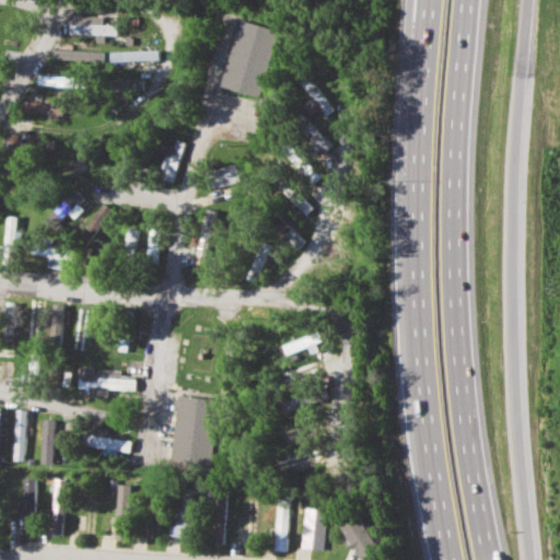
[(69,33),(96,34),(96,42),(105,42),(106,34),(118,34),(118,24),(104,23),(104,15),(82,15),(82,8),(69,7),(69,33)]
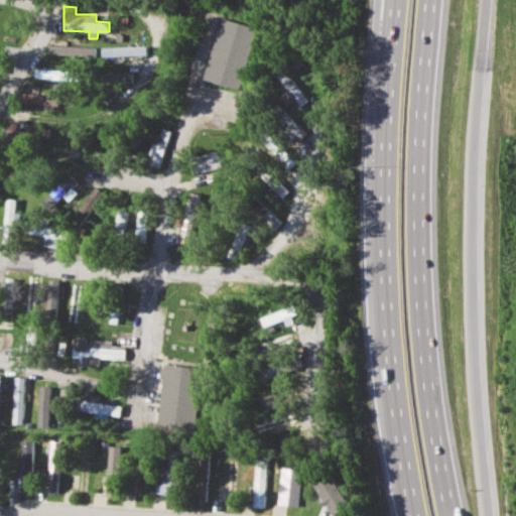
[(221,18),(203,79),(237,90),(255,28),(221,18)]
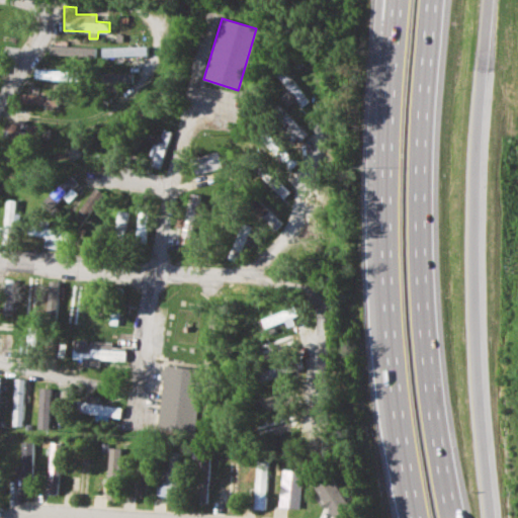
[(94,47),(51,45),(51,56),(94,57),(94,47)]
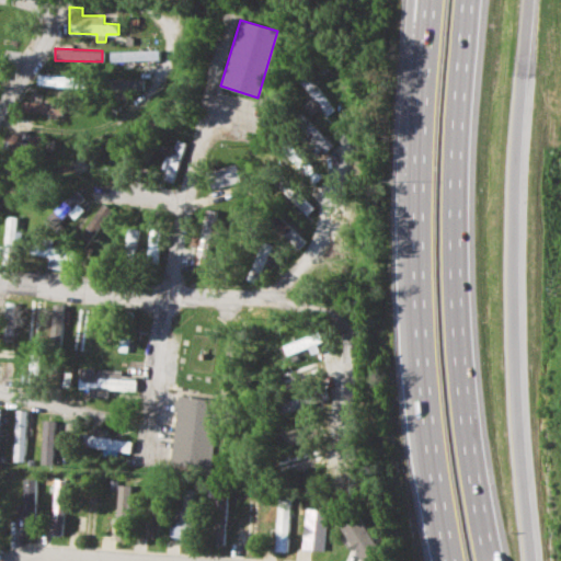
[(112,61),(161,59),(161,49),(112,50),(112,61)]
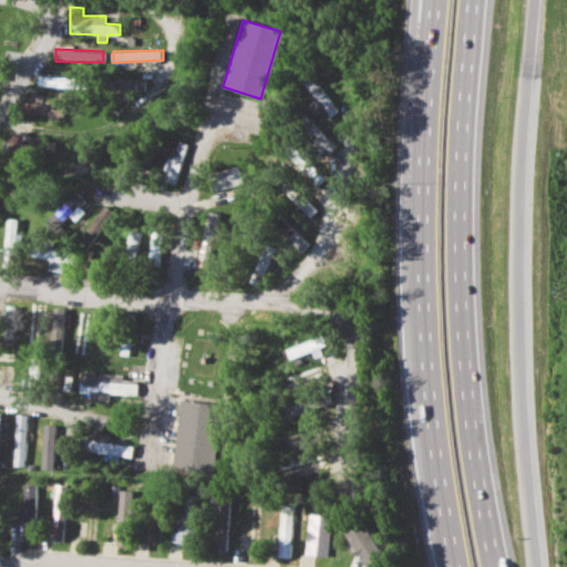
[(307,80),(317,99),(308,104),(315,116),(327,109),(330,116),(338,112),(317,74),(307,80)]
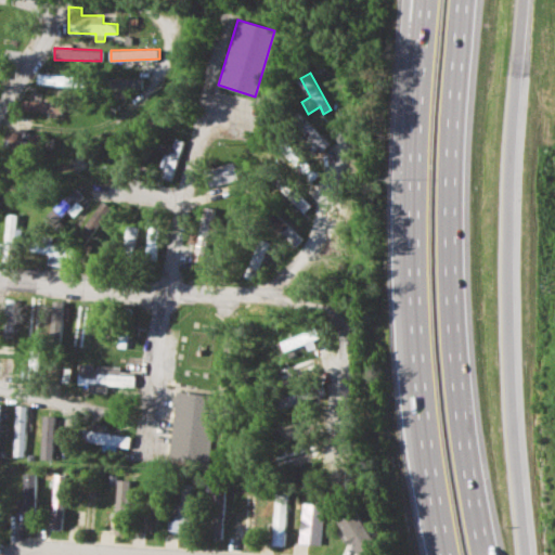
[(37,85),(79,86),(80,75),(38,74),(37,85)]
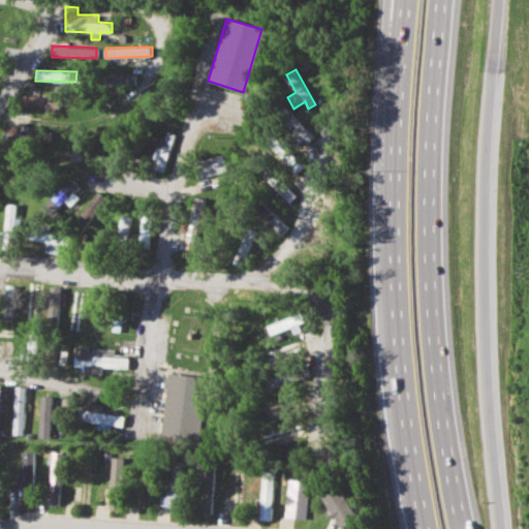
[(136,74),(111,74),(111,84),(136,84),(136,74)]
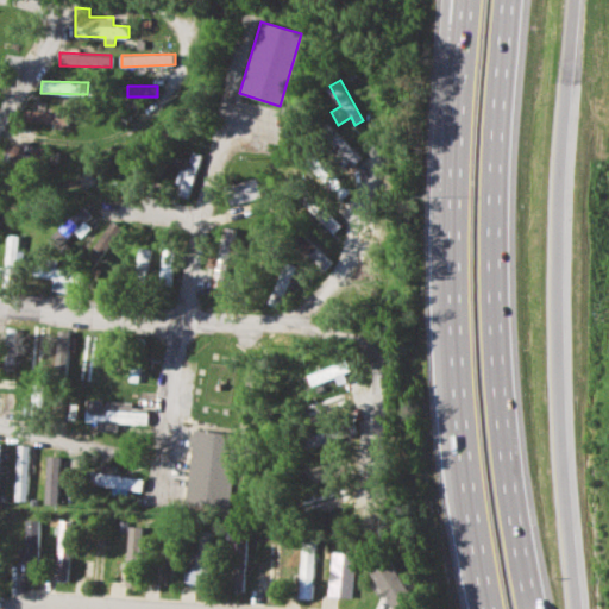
[(30,121),(69,124),(69,112),(44,112),(45,101),(31,101),(30,121)]
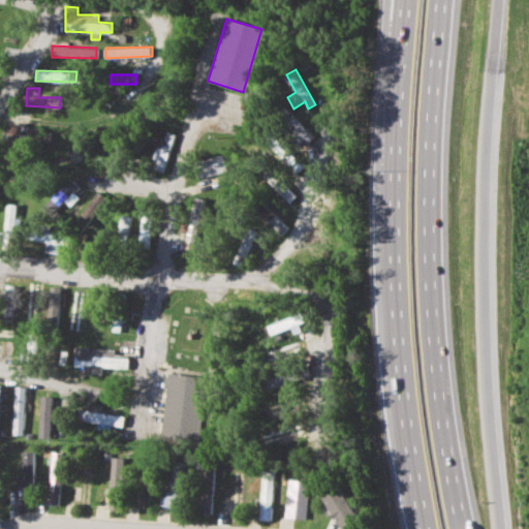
[(304,144),(313,134),(298,118),(288,126),(304,144)]
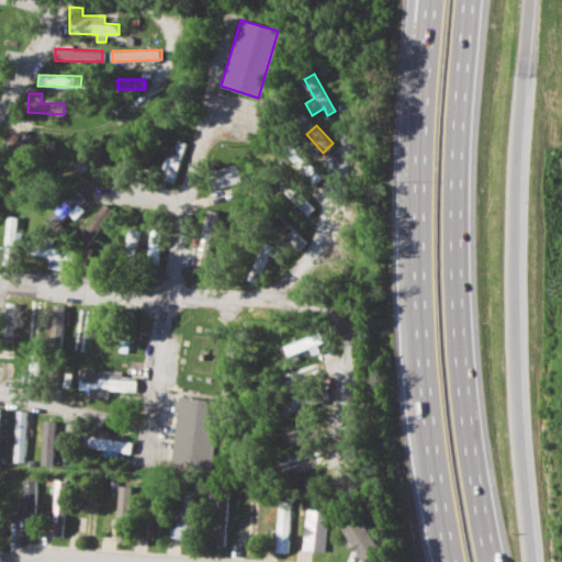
[(4,150),(31,152),(32,134),(6,133),(4,150)]
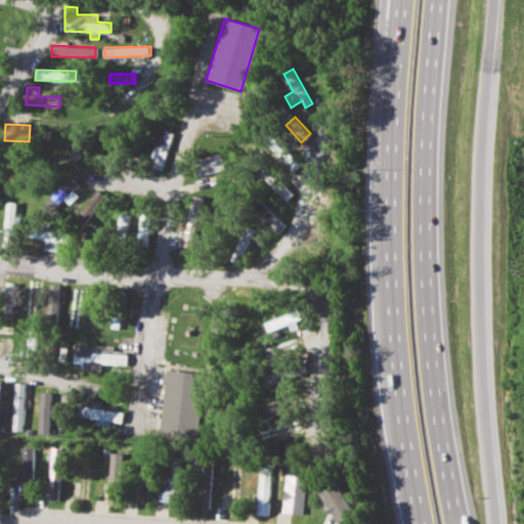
[(151,156),(156,158),(153,166),(161,170),(172,139),(159,134),(151,156)]
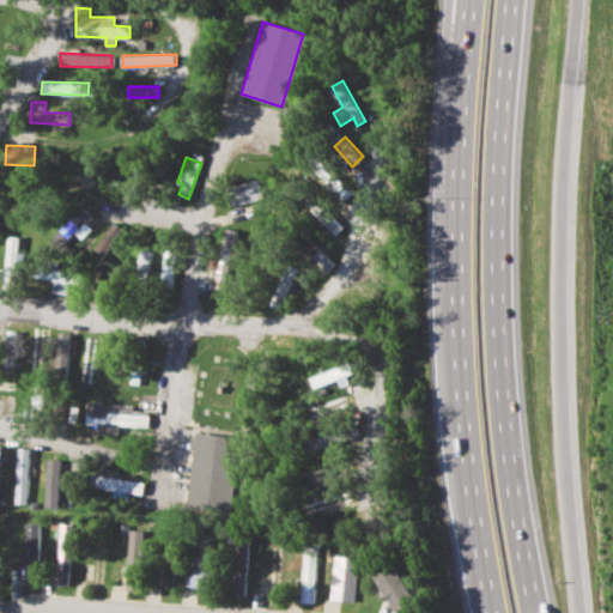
[(229,205),(261,200),(258,180),(225,184),(229,205)]
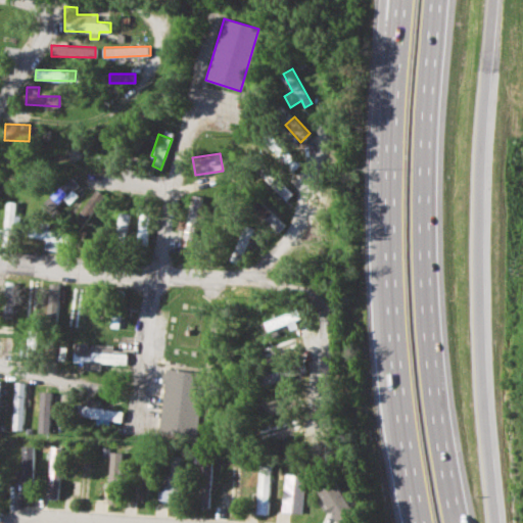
[(292,193),(269,168),(262,174),(286,199),(292,193)]
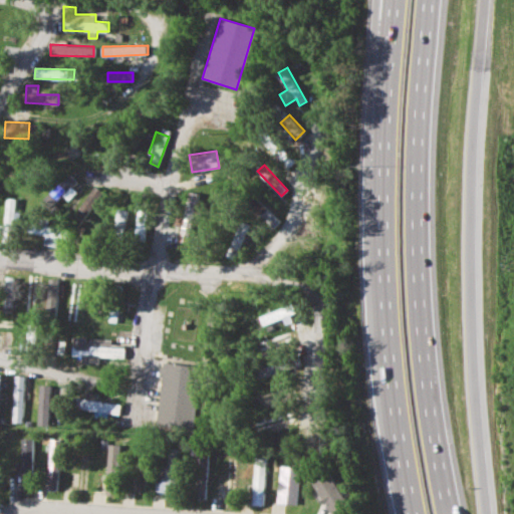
[(47,209),(63,194),(66,198),(80,185),(70,174),(41,201),(47,209)]
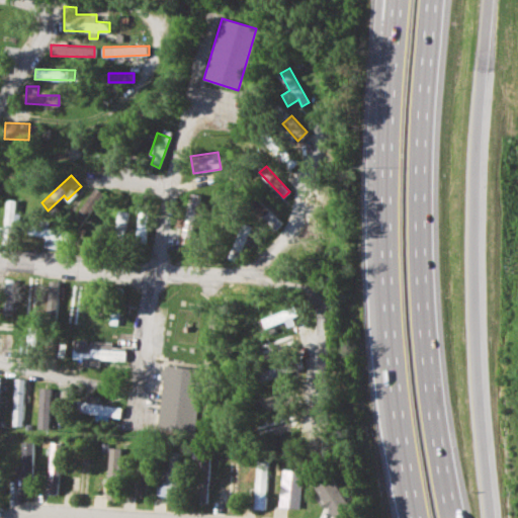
[(75,217),(84,223),(104,194),(95,188),(75,217)]
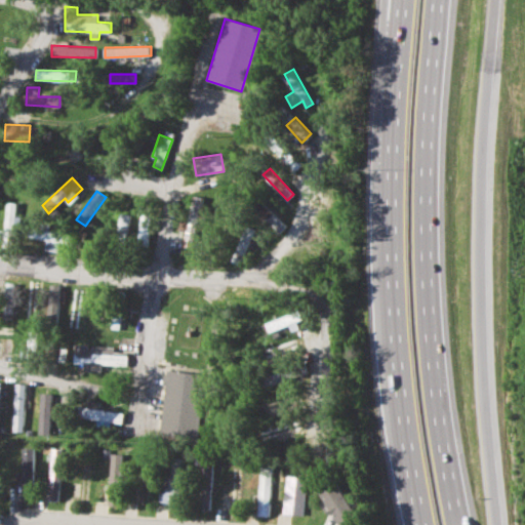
[(183,247),(194,248),(202,197),(191,195),(183,247)]
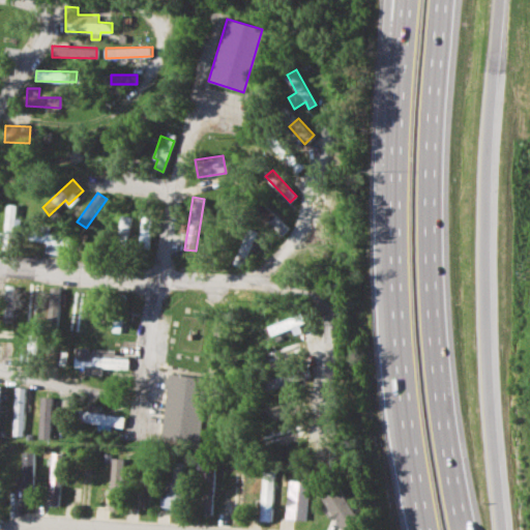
[(6,232),(0,232),(0,241),(15,242),(17,204),(7,203),(6,232)]
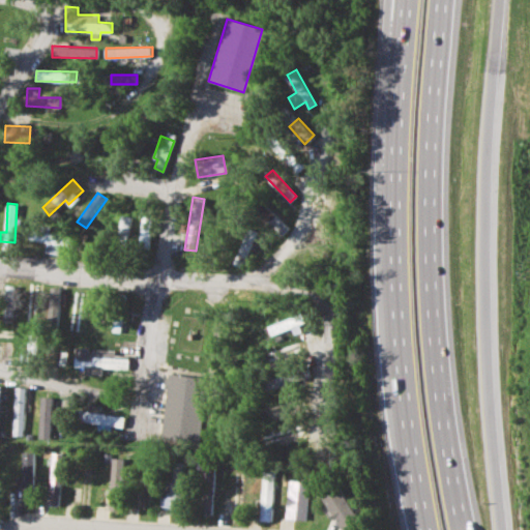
[(276,216),(265,205),(259,211),(270,223),(276,216)]
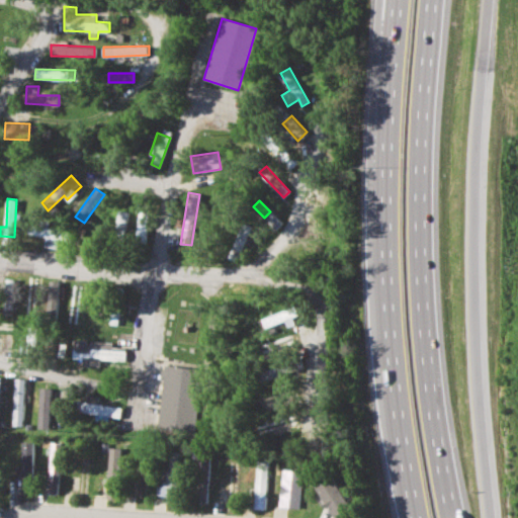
[(125,233),(126,211),(116,210),(114,232),(125,233)]
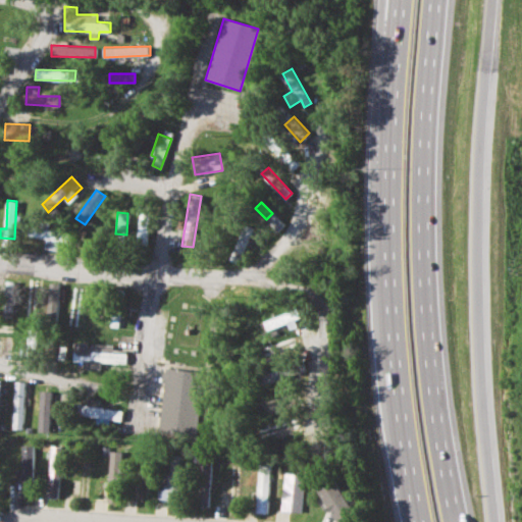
[(138,236),(148,236),(149,215),(139,215),(138,236)]
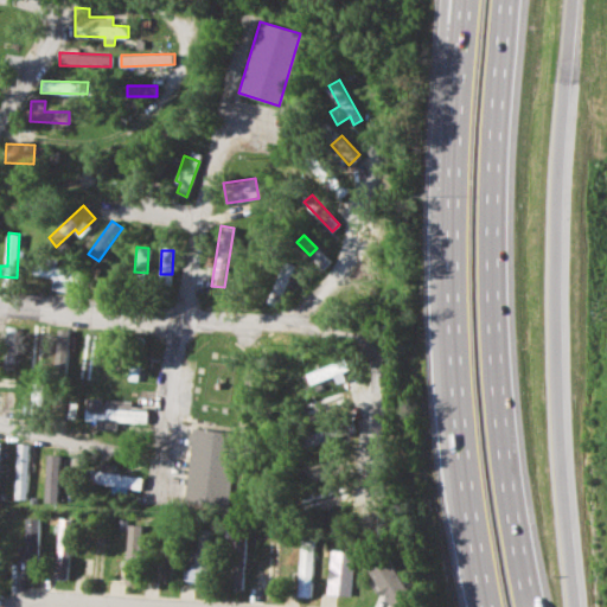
[(53,276),(52,289),(68,291),(69,280),(75,281),(76,268),(34,266),(33,275),(53,276)]
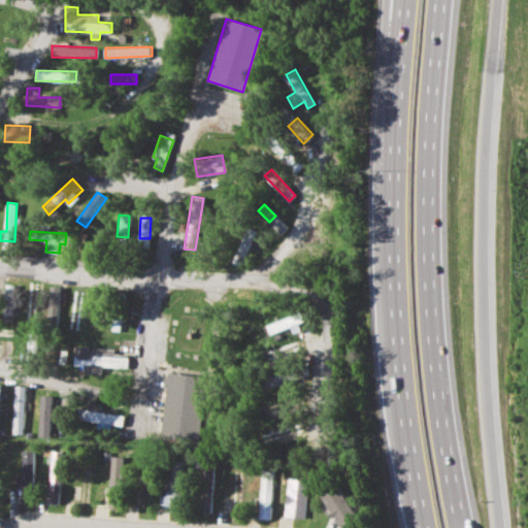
[(242,266),(253,235),(244,232),(233,263),(242,266)]
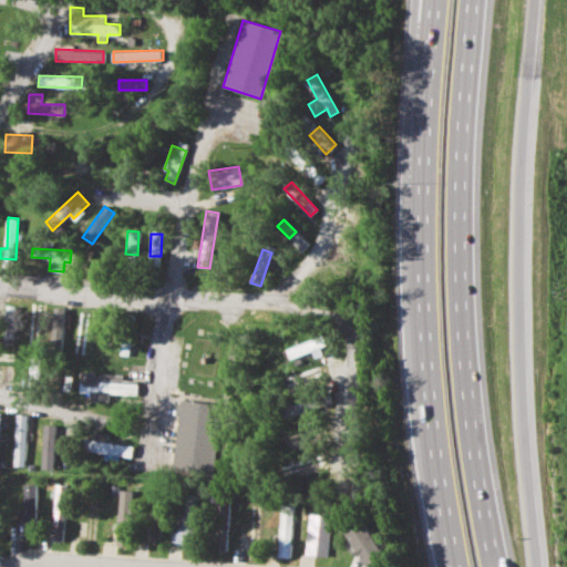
[(52,344),(63,344),(64,307),(53,307),(52,344)]
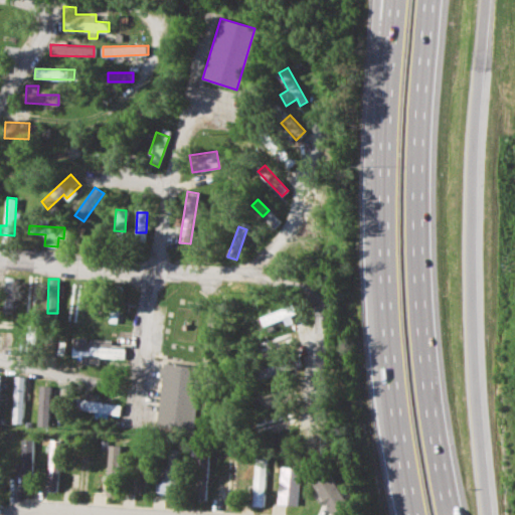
[(75,326),(80,282),(70,281),(66,325),(75,326)]
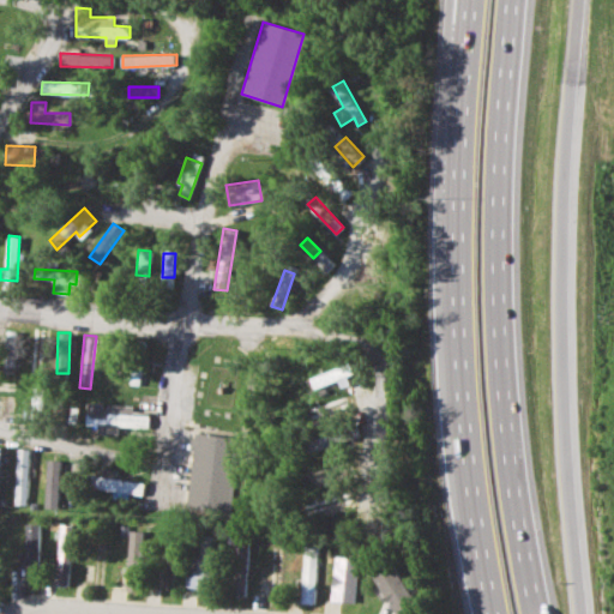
[(29,373),(41,373),(42,338),(30,338),(29,373)]
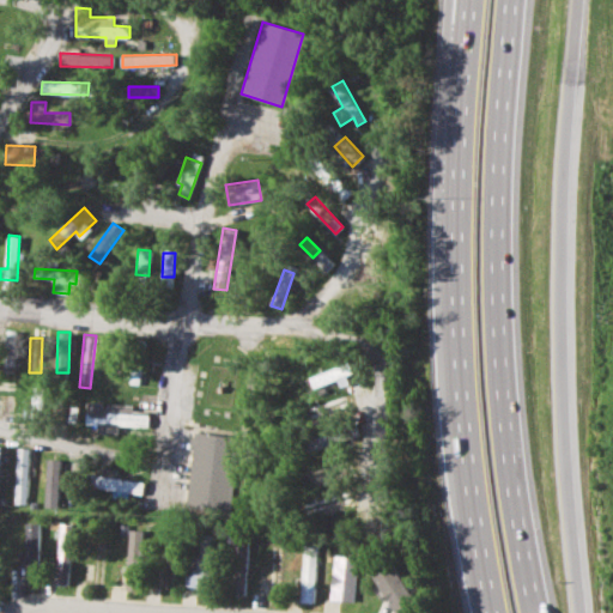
[(14,371),(16,349),(6,347),(5,370),(14,371)]
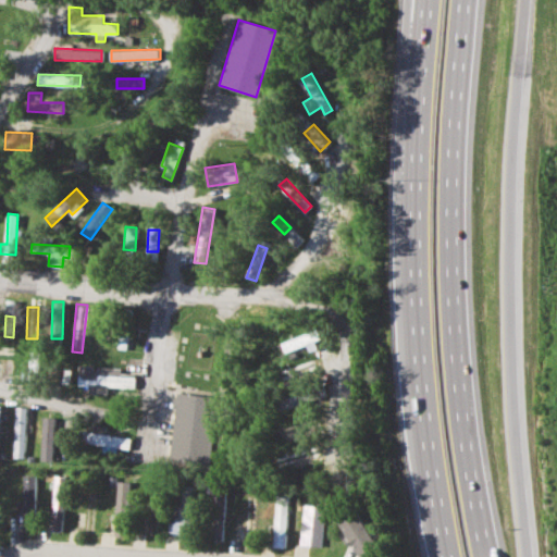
[(320,348),(316,331),(284,341),(287,351),(309,345),(310,350),(320,348)]
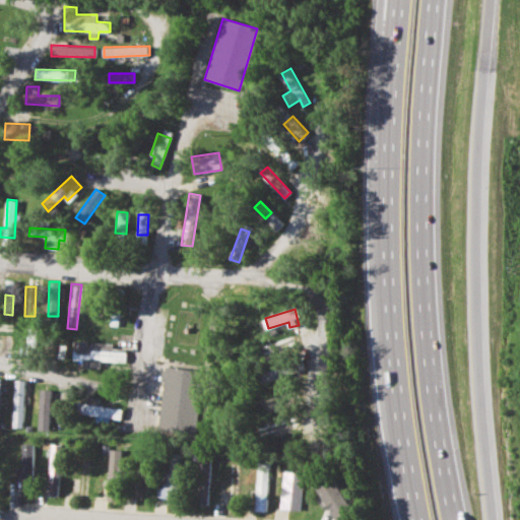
[(261,345),(264,355),(301,343),(298,333),(261,345)]
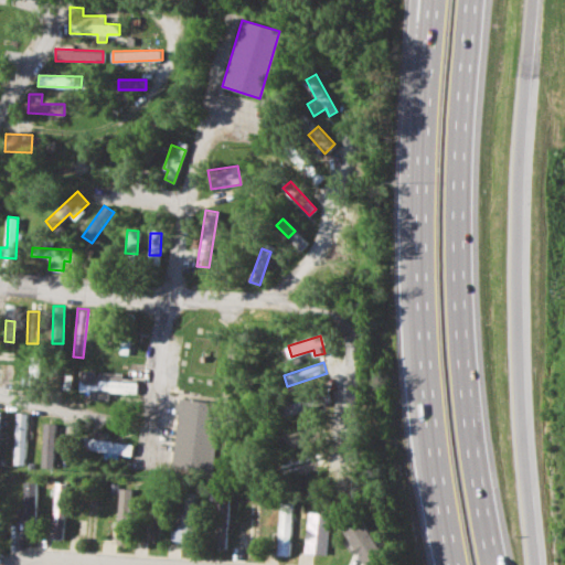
[(11,366),(1,366),(1,382),(11,382),(11,366)]
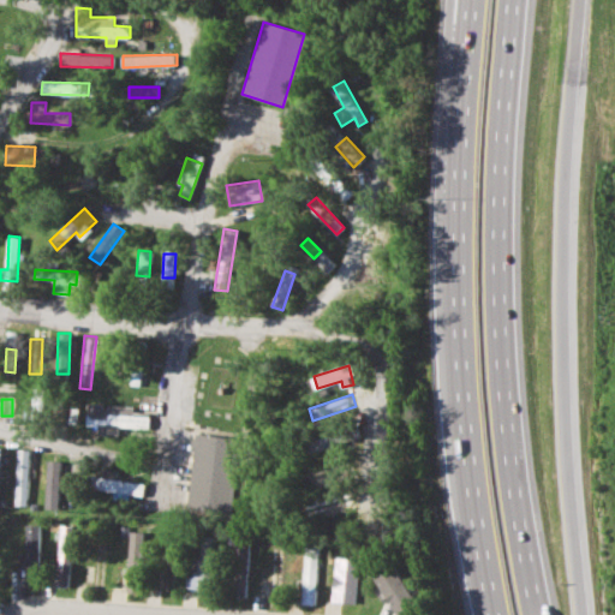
[(149,428),(149,417),(133,416),(133,406),(105,405),(105,404),(88,402),(87,425),(99,425),(99,434),(119,435),(119,427),(149,428)]
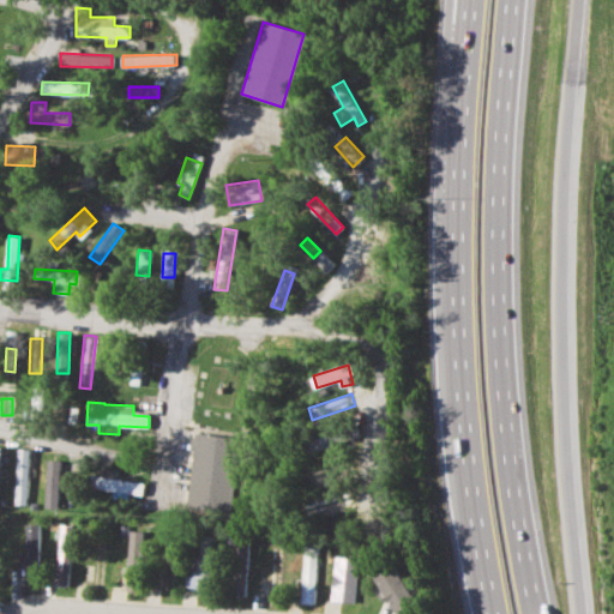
[(349,441),(345,429),(309,437),(312,449),(349,441)]
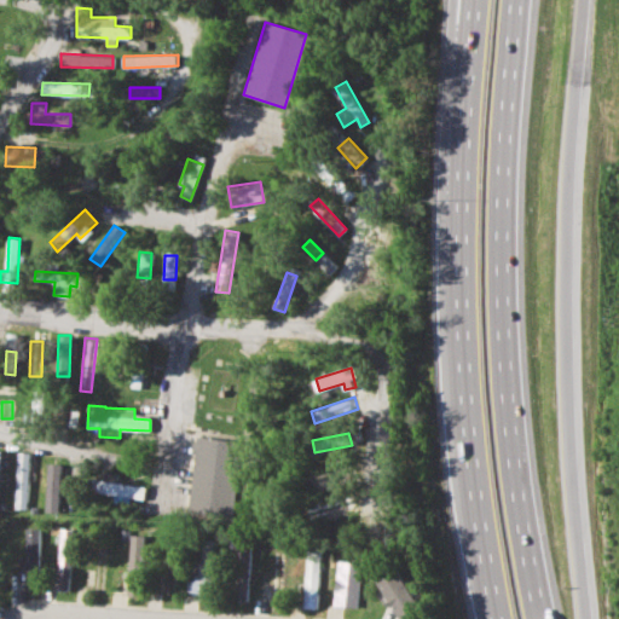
[(186,513),(231,519),(243,443),(198,435),(186,513)]
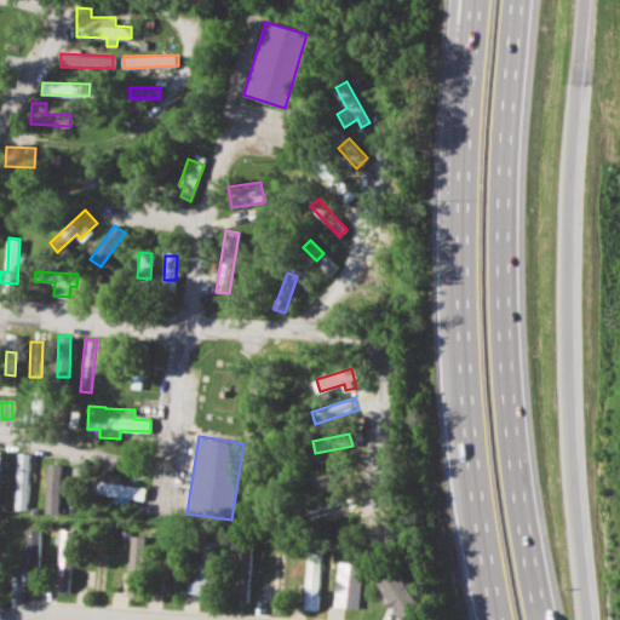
[(27,510),(29,453),(18,453),(16,509),(27,510)]
